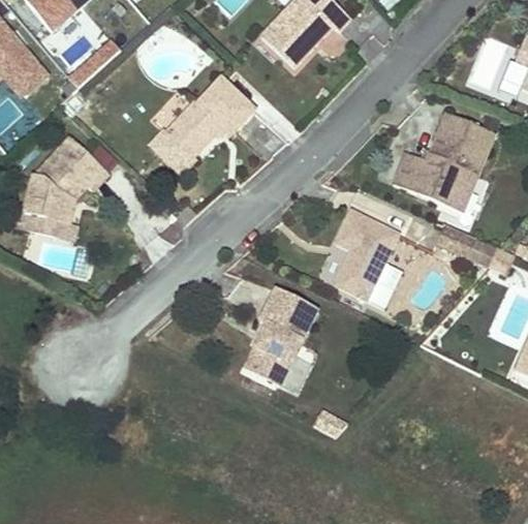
[(27,0),(54,30),(89,0),(27,0)]
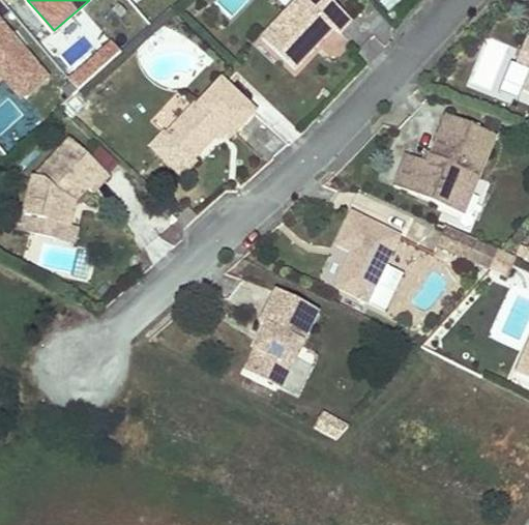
[(295,0),(263,35),(296,65),(331,29),(328,27),(333,22),(335,24),(341,29),(352,17),(333,0),(295,0)]
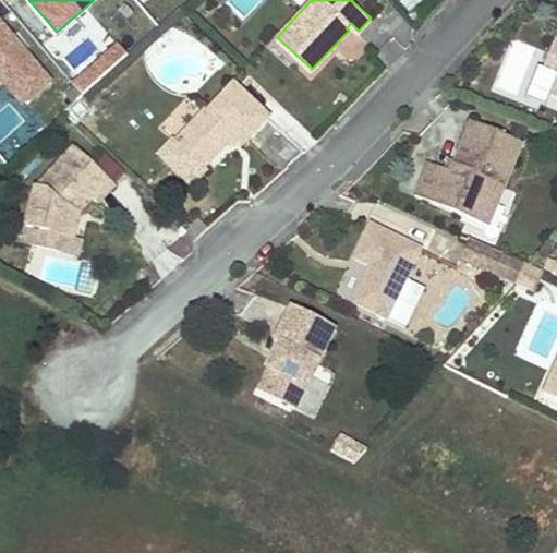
[(56,73),(1,13),(0,14),(0,83),(4,79),(25,101),(56,73)]
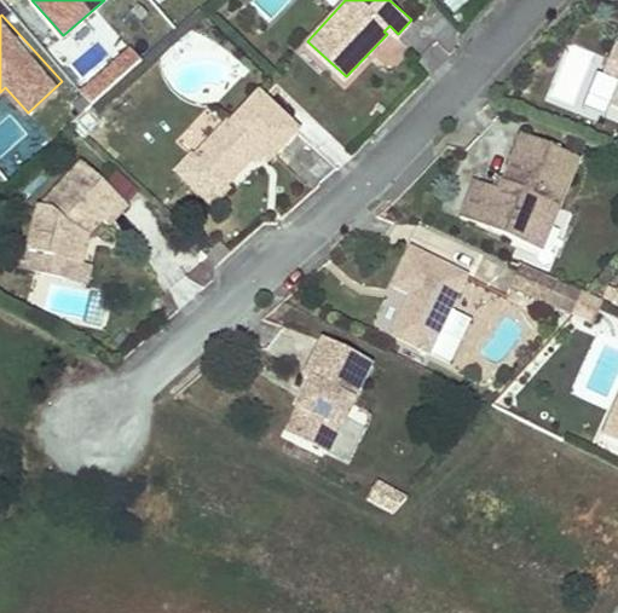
[(617,86),(611,102),(617,104),(617,41),(616,41),(602,74),(617,81),(617,86)]
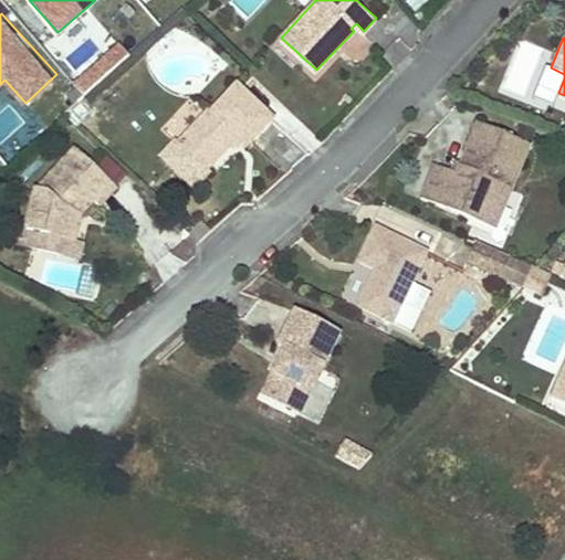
[(238,82),(212,108),(210,106),(178,139),(207,167),(238,135),(247,144),(273,116),(238,82)]
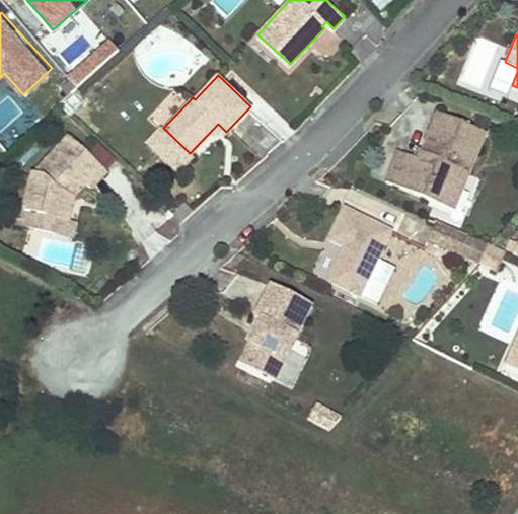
[(486,129),(439,109),(420,157),(398,148),(386,178),(453,207),(486,129)]
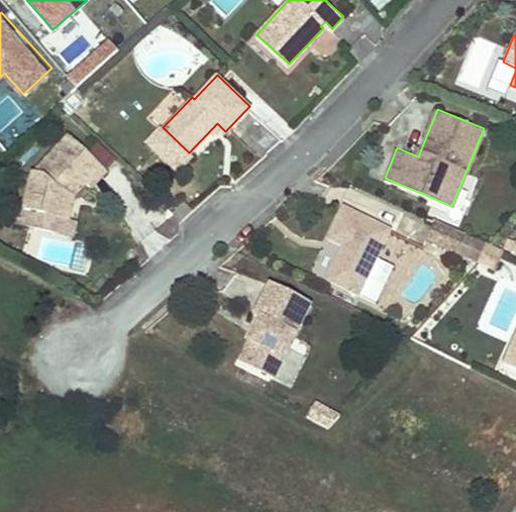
[(490,114),(478,109),(474,119),(486,123),(490,114)]
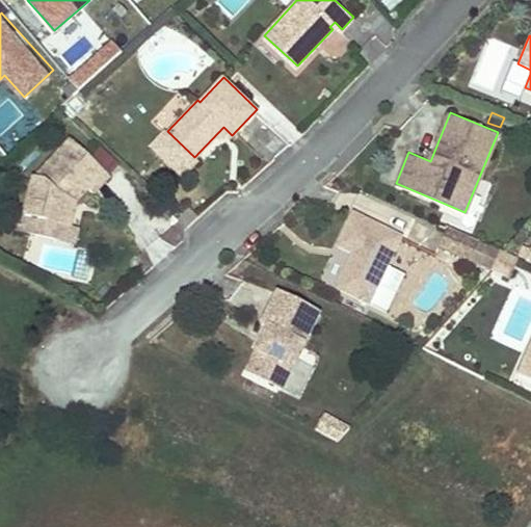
[(196,160),(194,157),(167,131),(165,130),(151,145),(182,175),(196,160)]
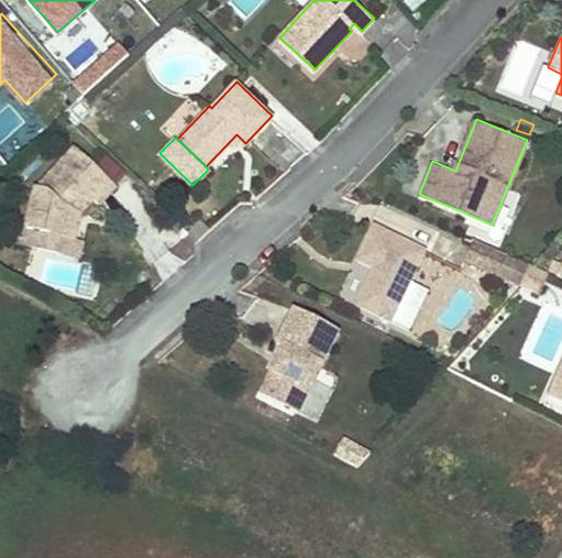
[(76,145),(36,187),(28,227),(75,238),(75,237),(80,211),(95,197),(99,201),(117,183),(99,166),(76,145)]
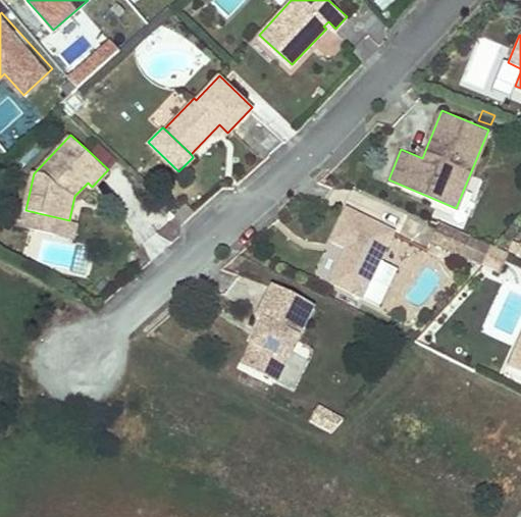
[(92,154),(108,169),(118,159),(102,144),(92,154)]
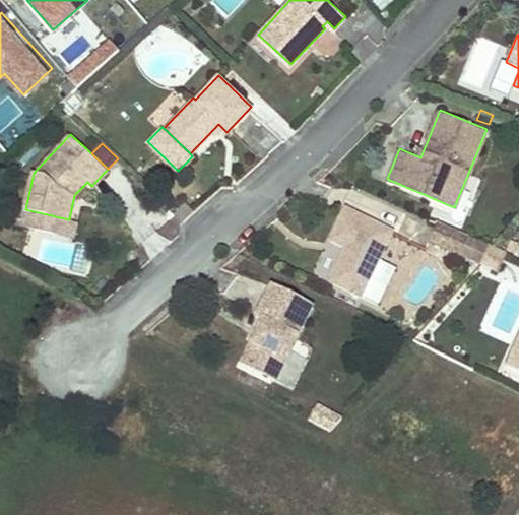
[(329,277),(361,293),(369,277),(385,243),(392,229),(345,205),(331,237),(345,244),(329,277)]
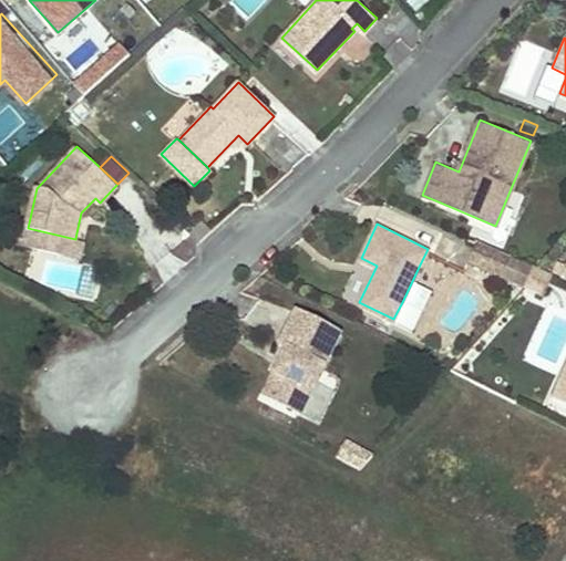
[(22,227),(19,243),(80,258),(84,240),(75,238),(75,239),(28,228),(22,227)]
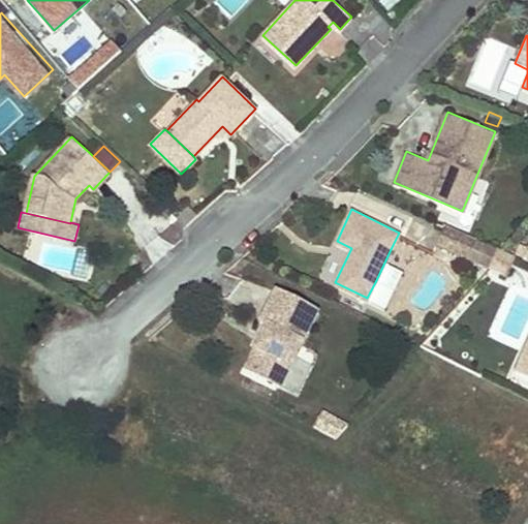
[(469,255),(477,238),(445,223),(437,241),(469,255)]
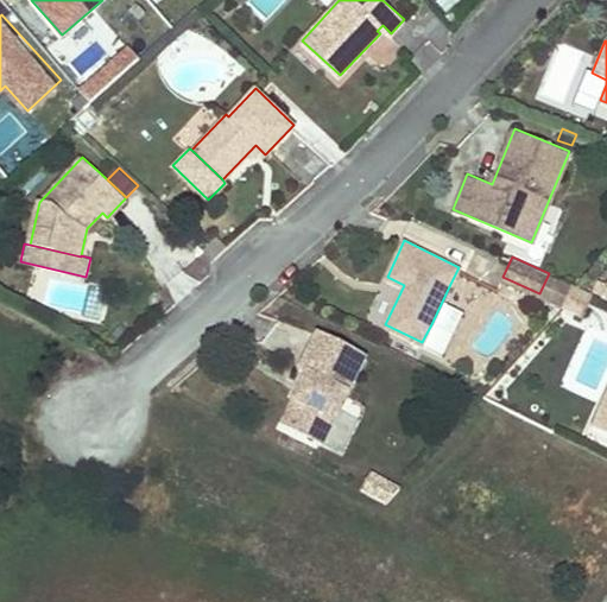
[(562,304),(573,283),(549,273),(539,293),(562,304)]
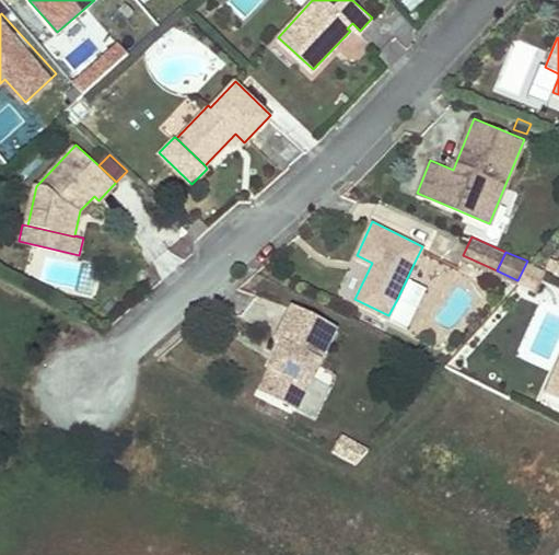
[(324,350),(336,326),(316,315),(294,304),(276,340),(279,342),(282,344),(270,366),(259,388),(281,400),(295,406),(304,389),(324,350)]
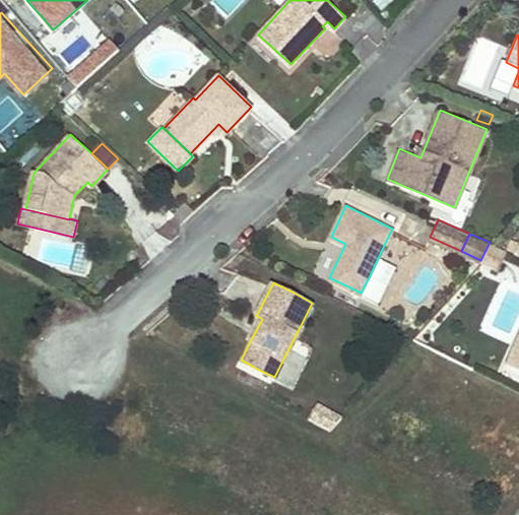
[(251,339),(262,319),(259,317),(249,338),(251,339)]
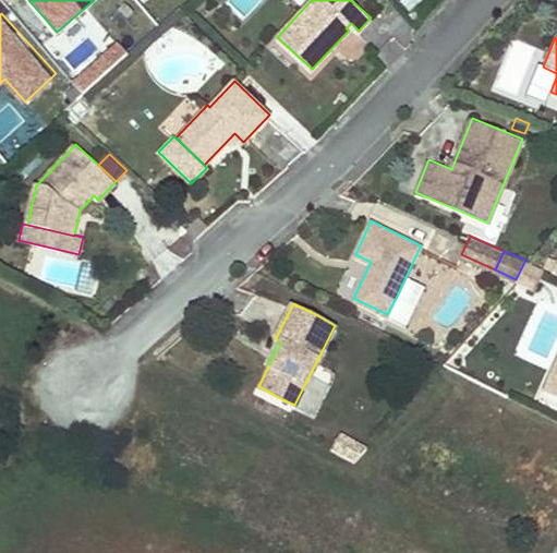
[(319,360),(303,403),(317,408),(334,365),(319,360)]
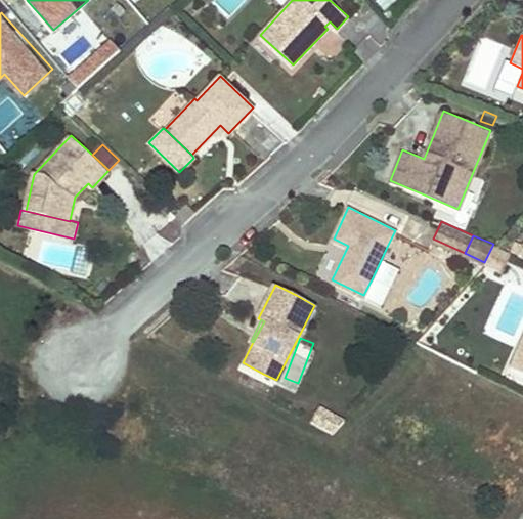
[(522,339),(511,366),(522,372),(522,339)]
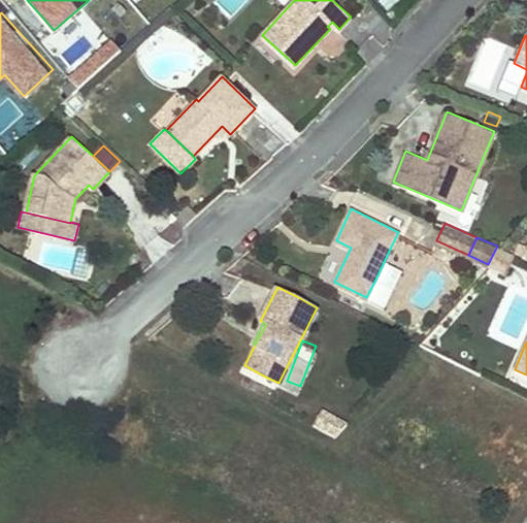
[(335,434),(348,421),(322,407),(314,423),(335,434)]
